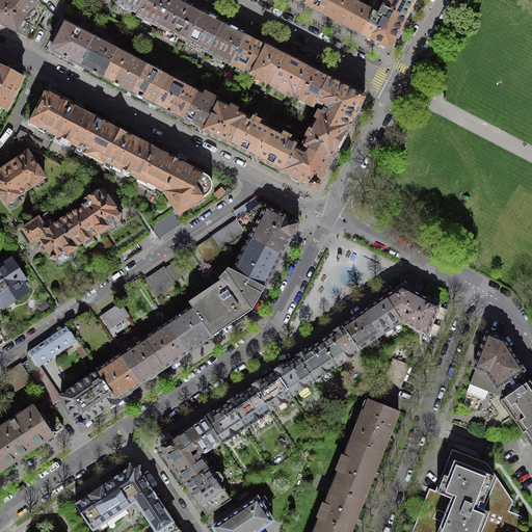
[(0,0),(0,24),(26,37),(32,27),(32,26),(23,21),(25,17),(6,0),(0,0)]
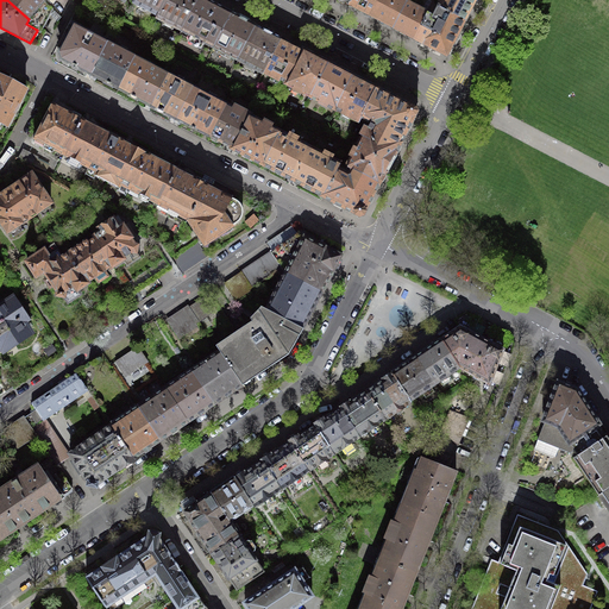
[(7,0),(29,19),(26,24),(37,30),(37,31),(41,33),(54,10),(45,1),(43,0),(7,0)]
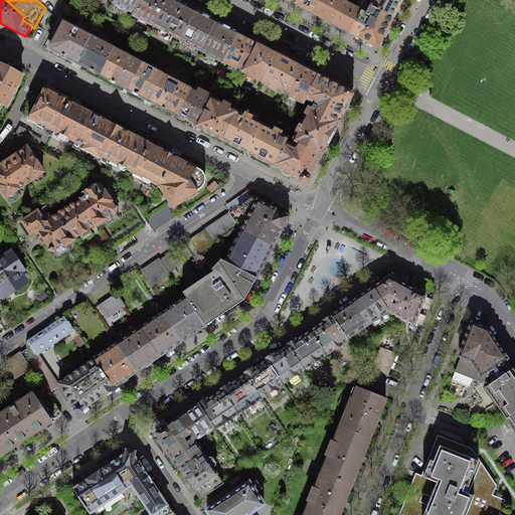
[(132,15),(132,16),(140,0),(114,0),(113,3),(133,13),(132,15)]
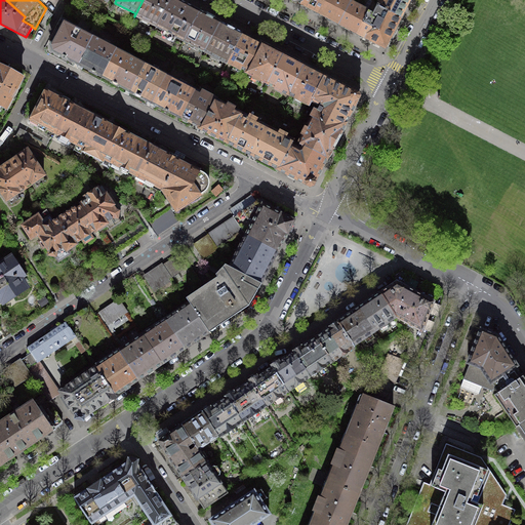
[(156,28),(170,0),(143,0),(134,16),(156,28)]
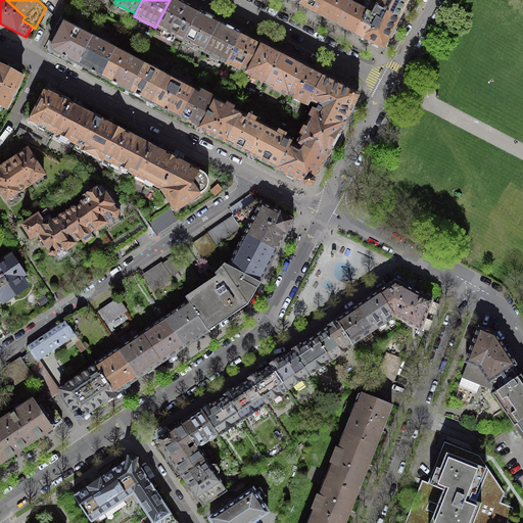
[(195,9),(176,0),(170,0),(155,28),(183,42),(198,11),(195,9)]
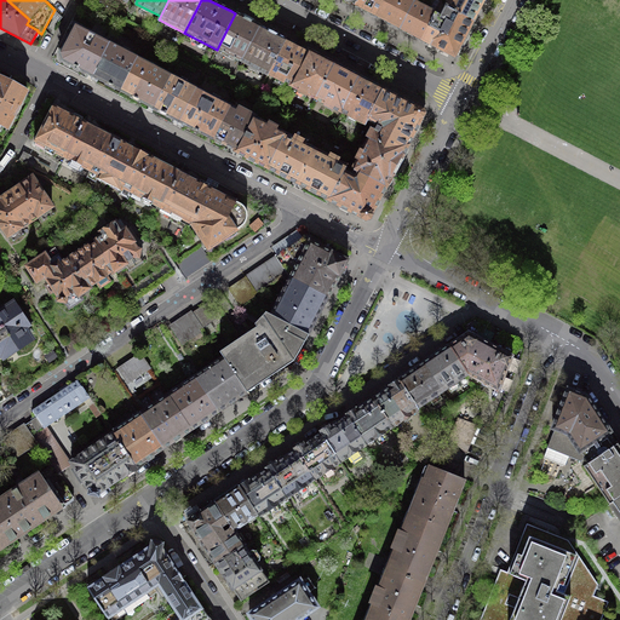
[(366,11),(378,17),(386,0),(357,0),(356,5),(366,11)]
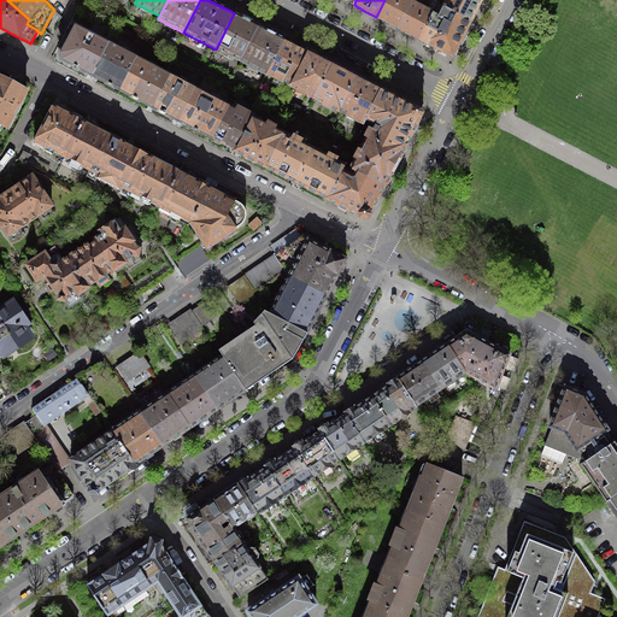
[(403,0),(385,0),(376,17),(387,23),(399,29),(411,5),(403,0)]
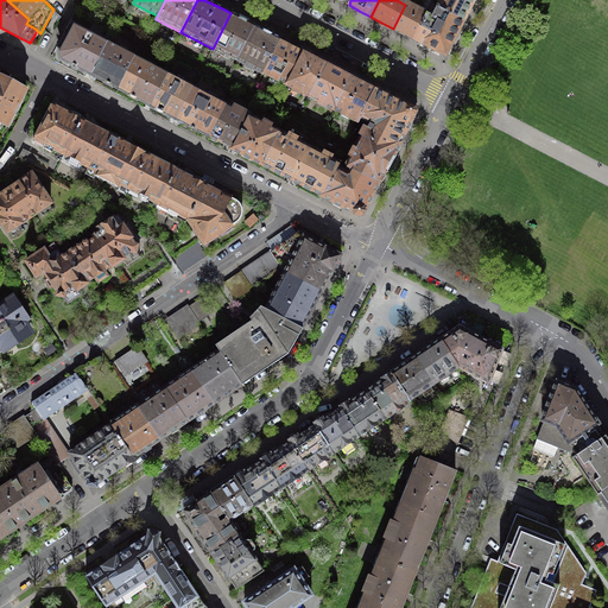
[(442,0),(438,8),(463,21),(470,7),(474,0),(442,0)]
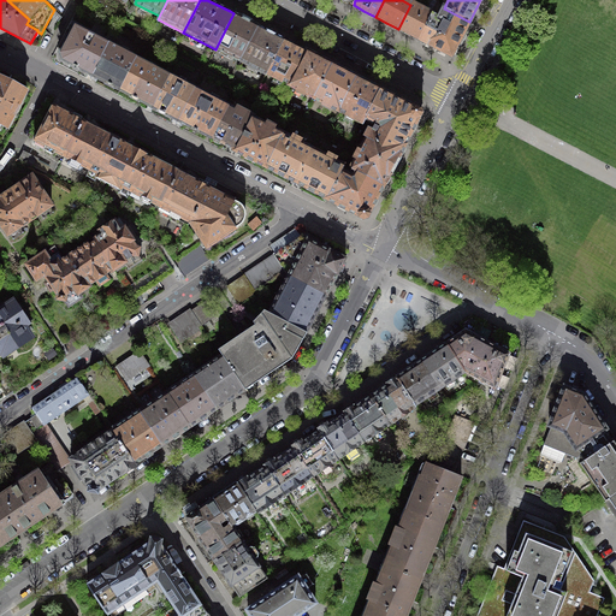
[(410,5),(398,29),(409,35),(420,41),(433,16),(410,5)]
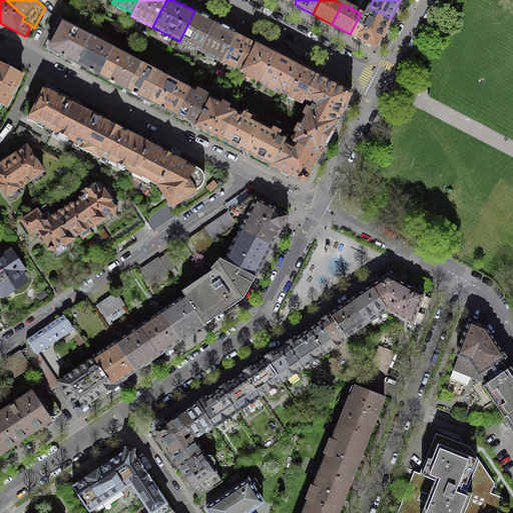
[(376,47),(391,18),(370,7),(365,16),(361,13),(350,34),(362,40),(376,47)]
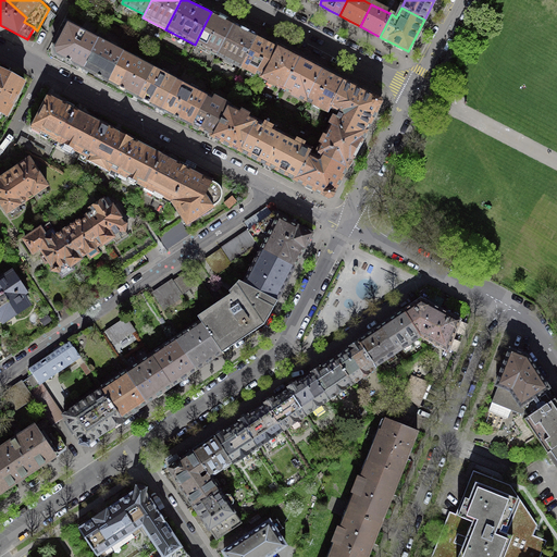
[(230,22),(211,12),(195,45),(218,57),(234,24),(230,22)]
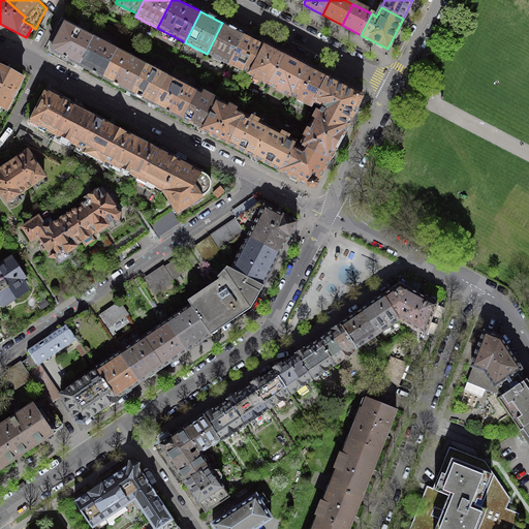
[(75,64),(80,66),(94,38),(64,22),(52,47),(53,52),(75,64)]
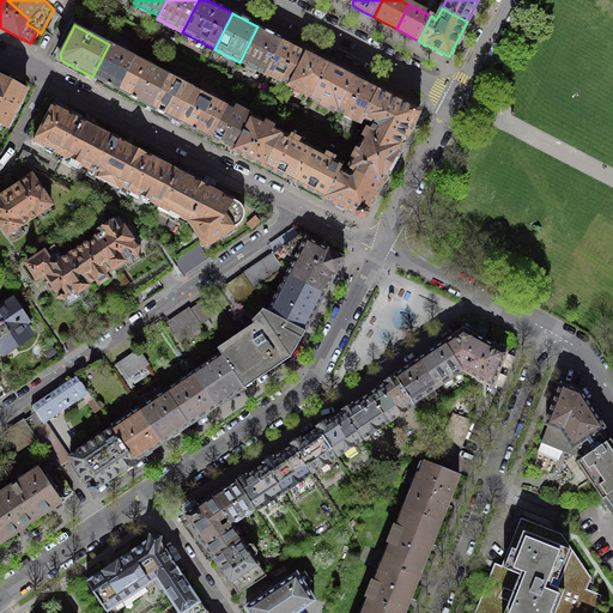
[(262,29),(258,26),(240,62),(265,74),(283,40),(262,29)]
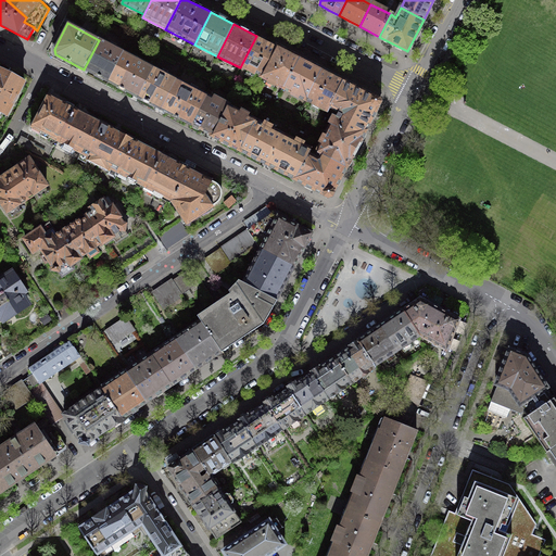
[(256,36),(240,67),(241,68),(241,67),(248,72),(249,70),(262,76),(261,77),(262,78),(278,48),(261,38),(256,36)]
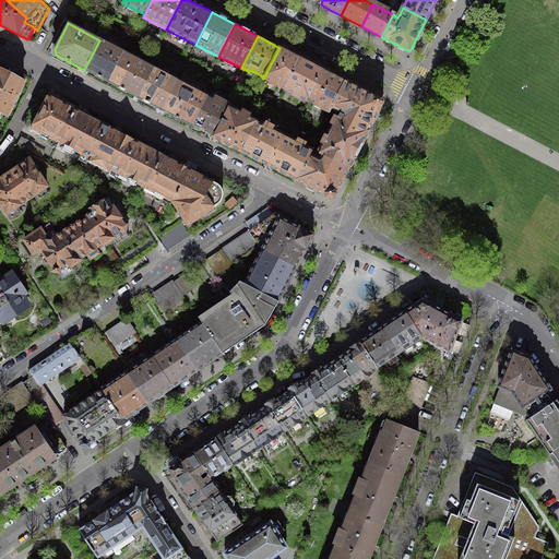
[(123,52),(99,40),(84,70),(88,71),(108,82),(123,52)]
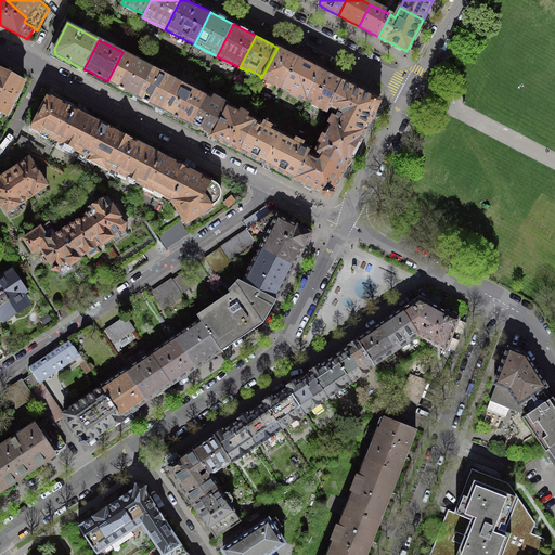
[(288,53),(278,48),(261,78),(283,89),(299,59),(295,56),(288,53)]
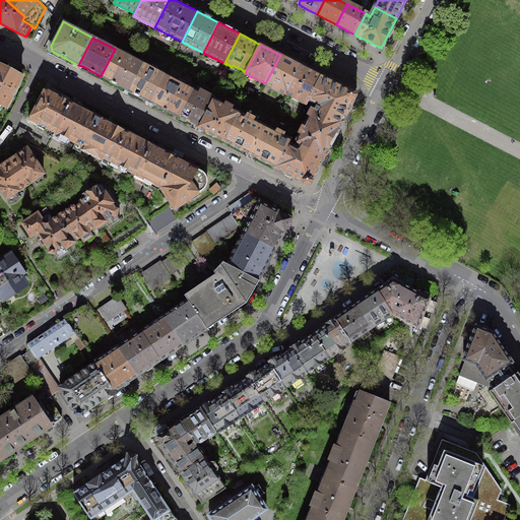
[(115,49),(101,76),(125,89),(129,91),(143,64),(115,49)]
